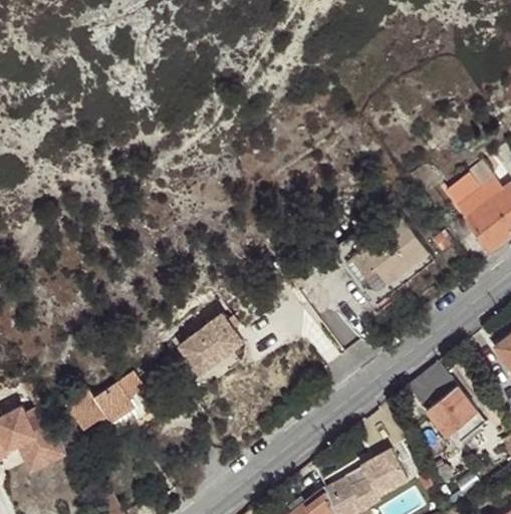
[(482,160),(446,188),(494,251),(510,238),(510,180),(510,178),(501,185),(482,160)]
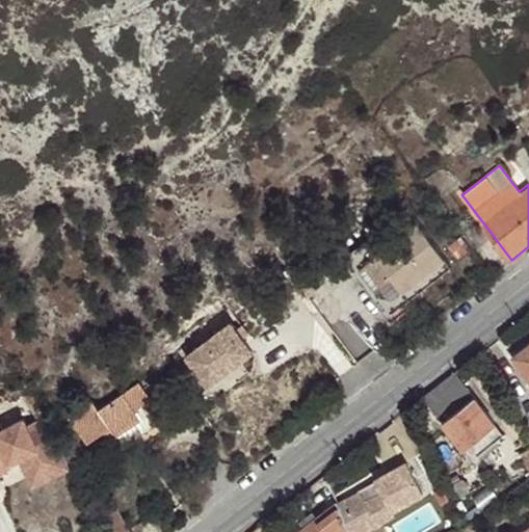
[(421,181),(429,190),(448,178),(440,167),(421,181)]
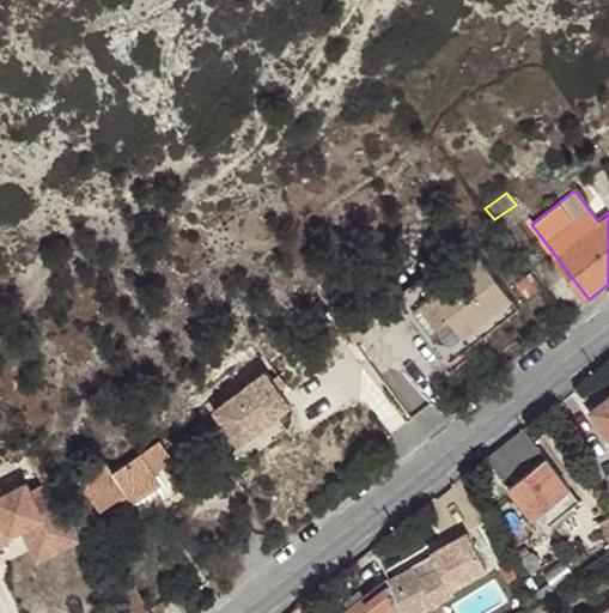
[(477,255),(405,313),(444,364),(517,307),(477,255)]
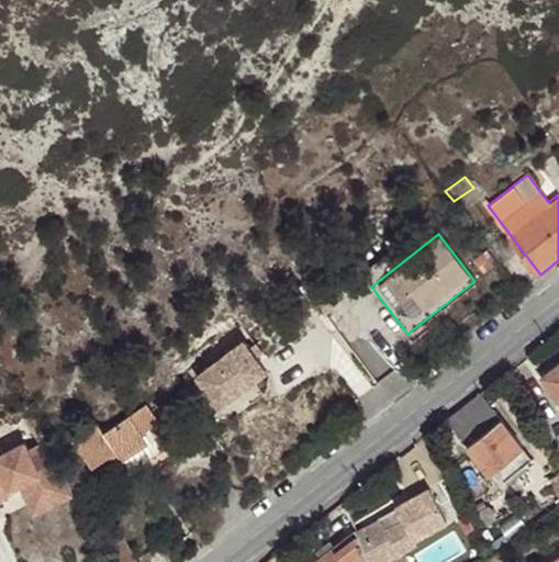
[(496,265),(517,293),(536,278),(514,250),(496,265)]
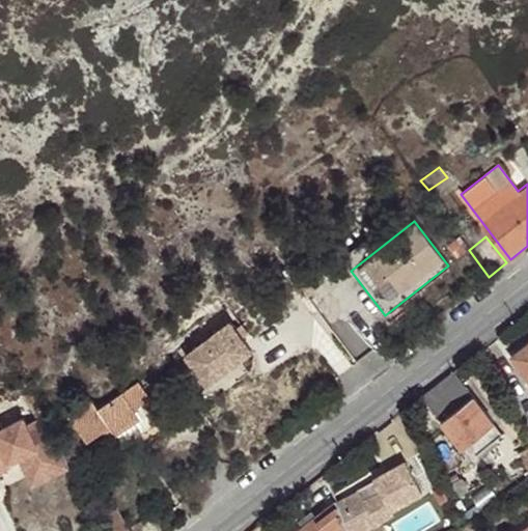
[(527,342),(509,357),(527,380),(527,342)]
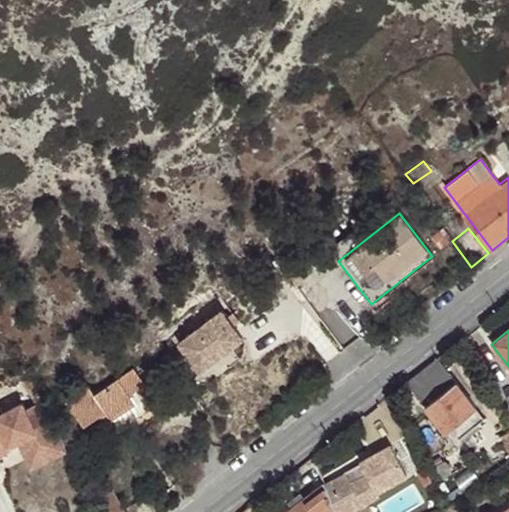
[(216,361),(235,385),(271,357),(253,334),(250,337),(249,335),(216,361)]
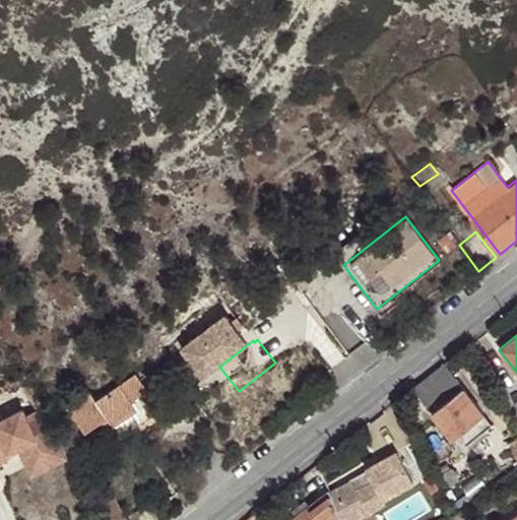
[(442,364),(410,388),(450,436),(480,412),(442,364)]
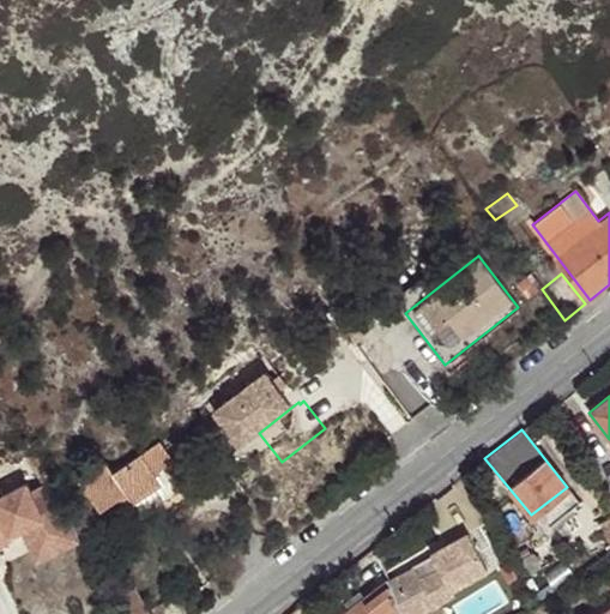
[(137,516),(181,487),(165,464),(170,462),(158,443),(110,474),(104,464),(79,481),(98,511),(116,500),(120,506),(127,501),(137,516)]
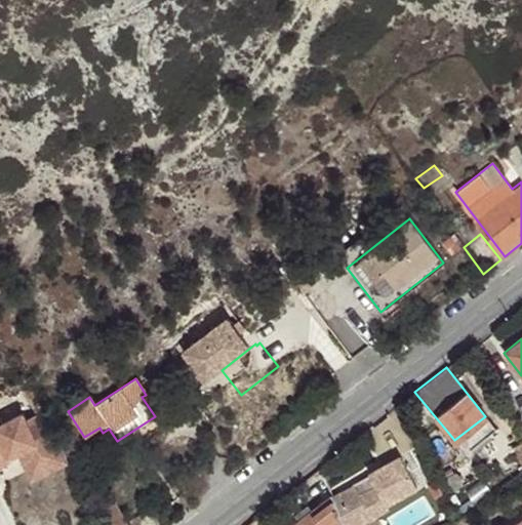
[(0,468),(21,457),(34,482),(67,465),(35,406),(0,423),(0,468)]
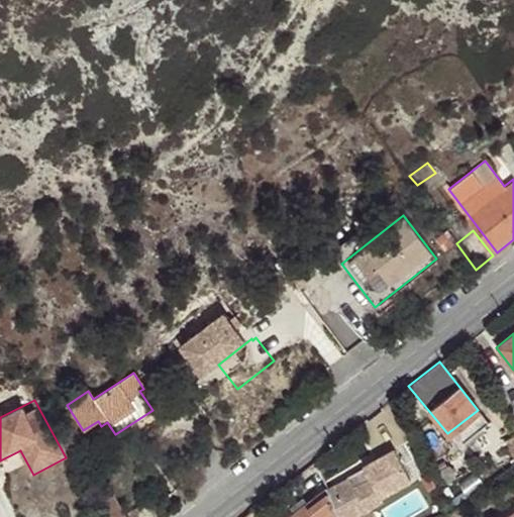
[(157,407),(152,410),(115,434),(121,443),(163,416),(157,407)]
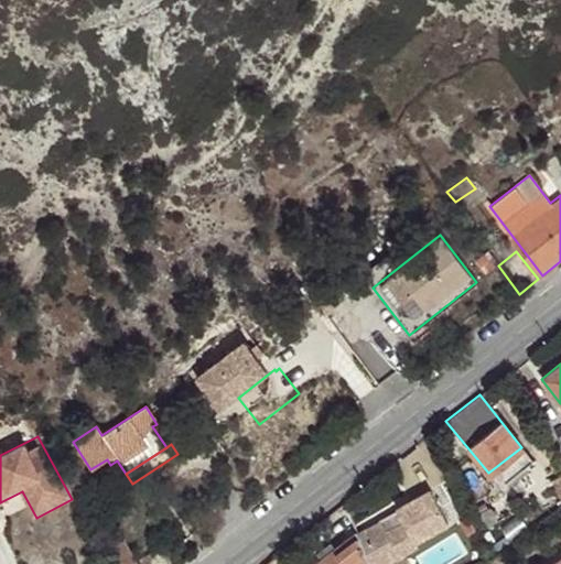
[(521,447),(488,473),(498,485),(530,459),(521,447)]
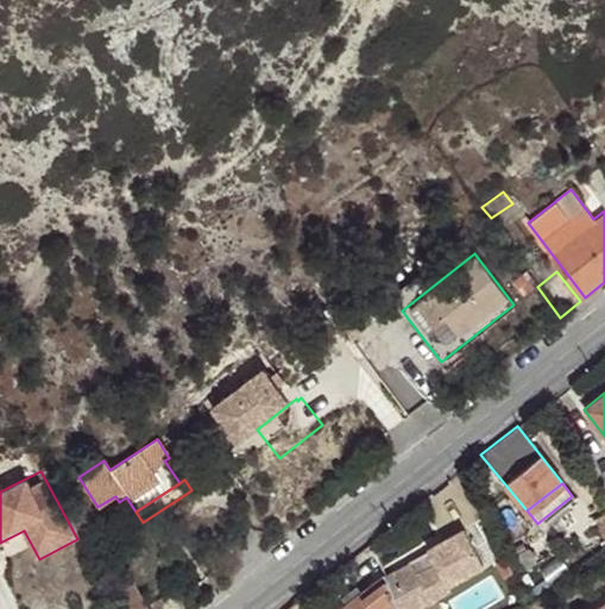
[(604,540),(604,510),(592,518),(604,540)]
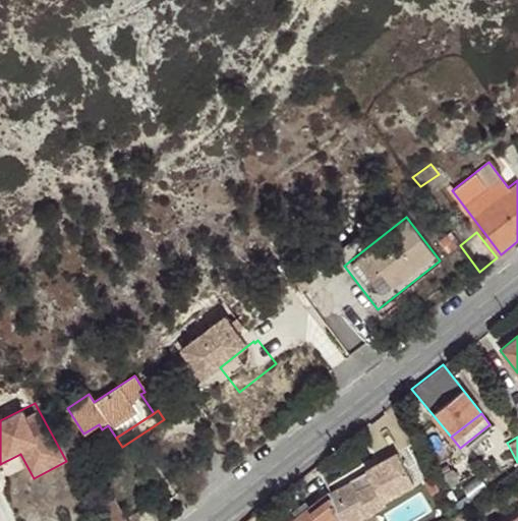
[(342,520),(354,520),(356,520),(385,504),(383,500),(414,481),(398,453),(366,470),(367,472),(349,482),(350,483),(331,495),(342,520)]
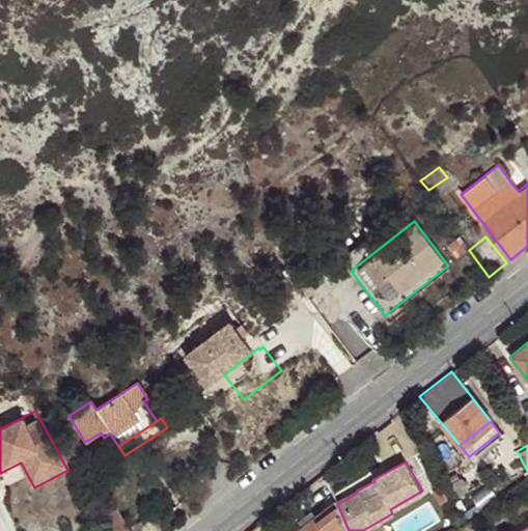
[(390,509),(392,513),(424,496),(422,491),(390,509)]
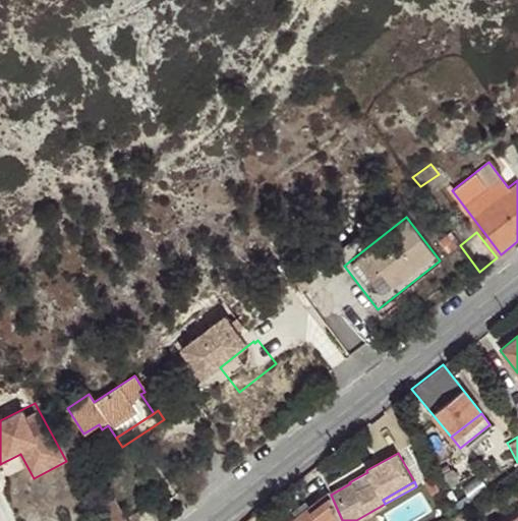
[(342,520),(331,495),(328,490),(308,506),(295,516),(288,520),(342,520)]
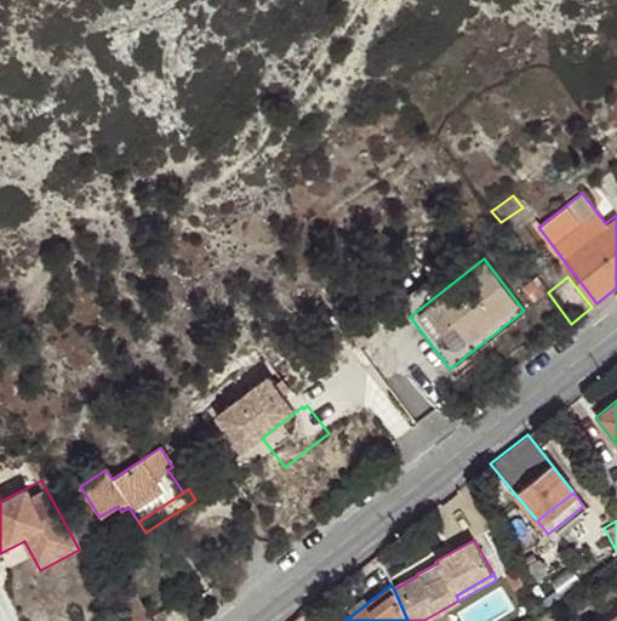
[(116,604),(126,620),(149,620),(135,594),(116,604)]
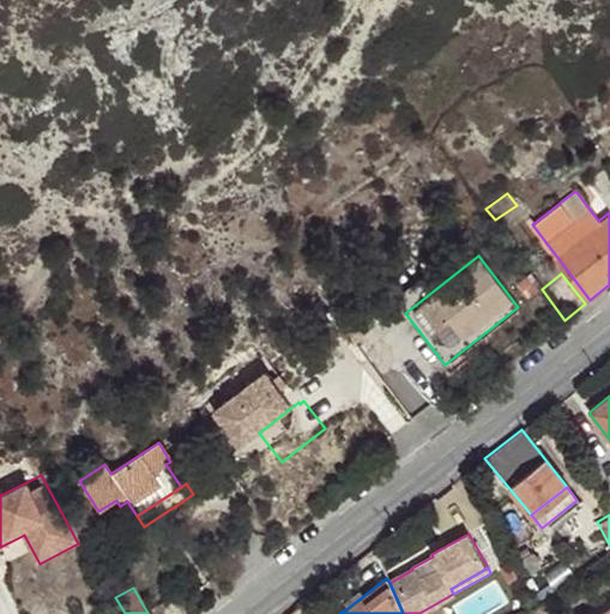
[(343,601),(348,608),(363,596),(358,589),(343,601)]
